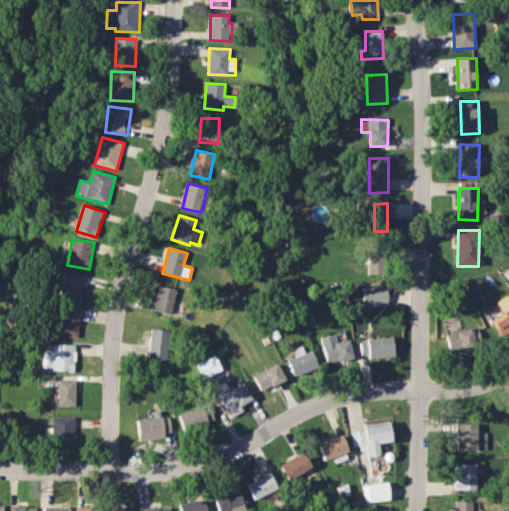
[(369,275),(385,275),(386,249),(370,248),(369,275)]
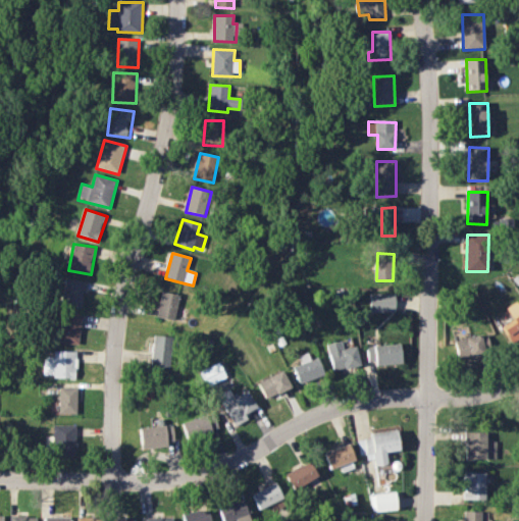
[(63,307),(84,309),(87,281),(66,279),(63,307)]
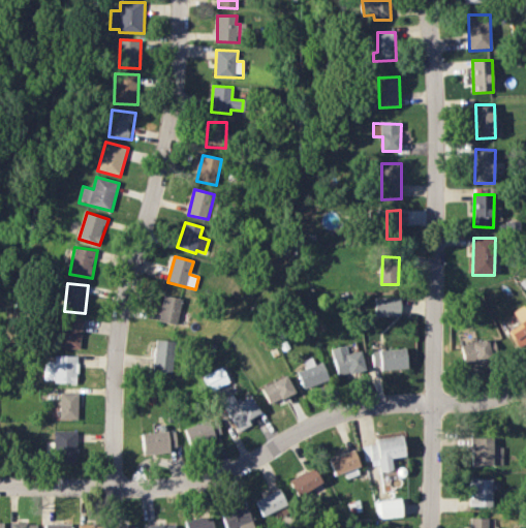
[(183,300),(164,296),(159,322),(178,325),(183,300)]
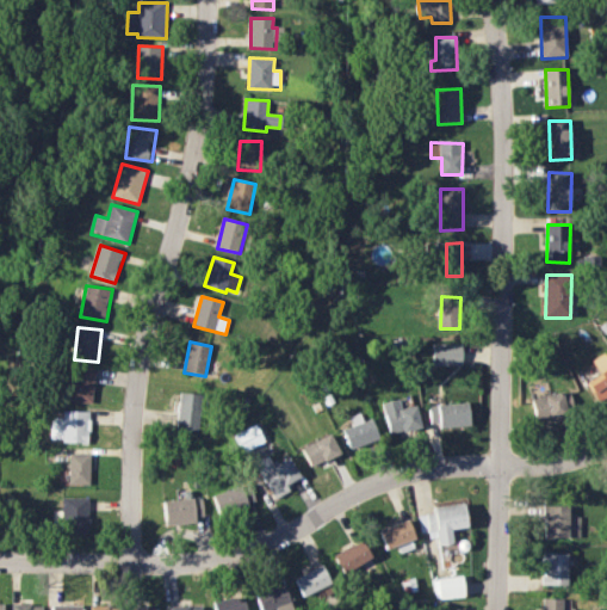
[(464,344),(435,345),(435,367),(464,365),(464,344)]
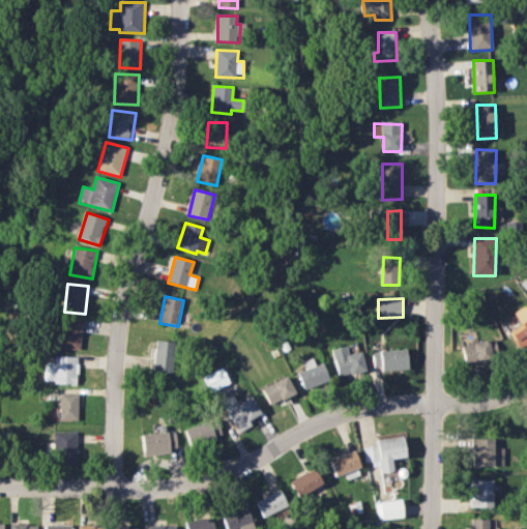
[(515,313),(522,324),(510,331),(522,349),(526,346),(526,306),(515,313)]
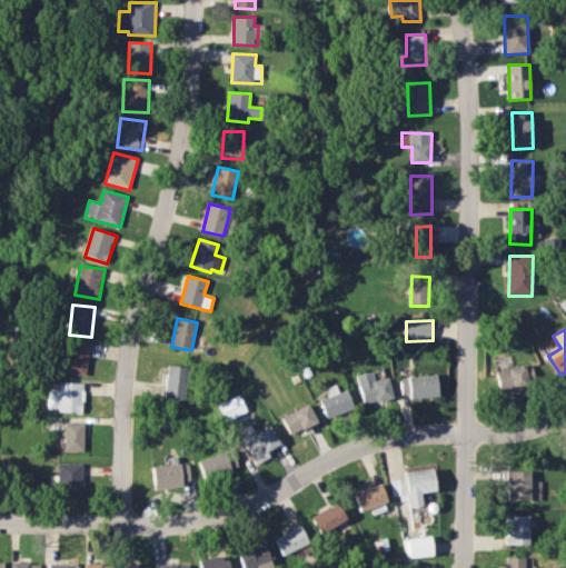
[(63,341),(59,374),(87,376),(90,345),(63,341)]
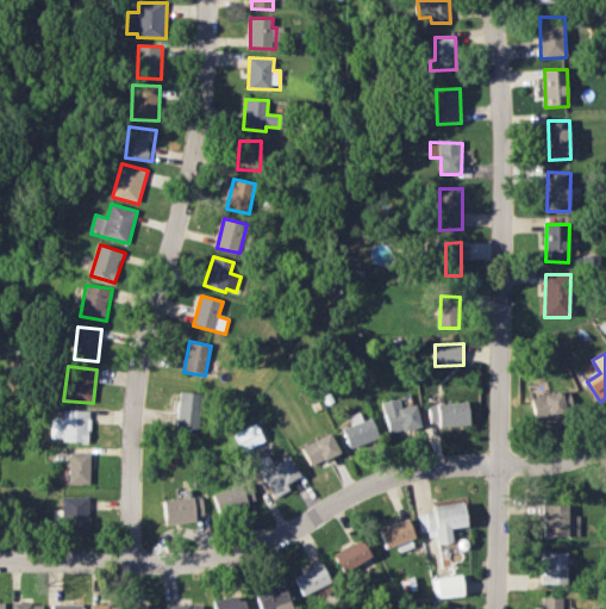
[(533,399),(538,421),(576,412),(572,391),(533,399)]
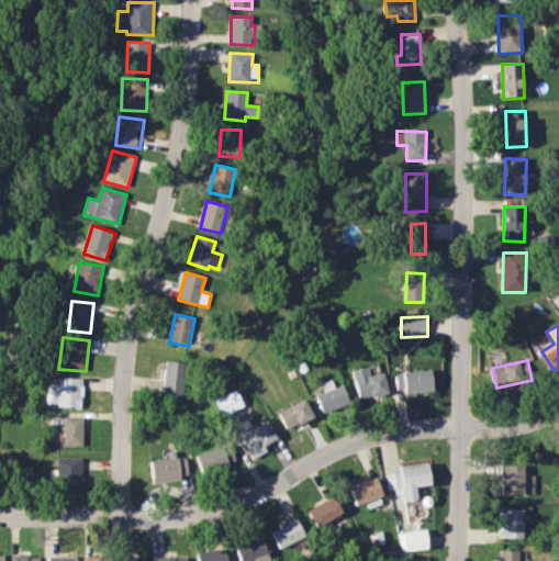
[(165,396),(186,397),(187,362),(166,362),(165,396)]
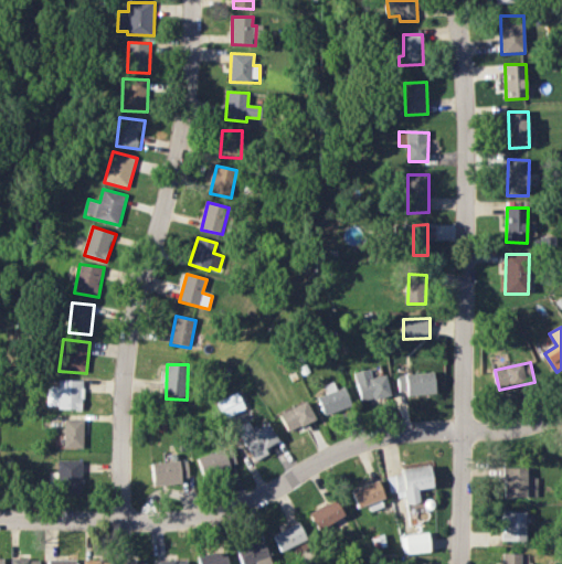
[(388,375),(372,379),(371,371),(356,373),(361,402),(391,396),(388,375)]
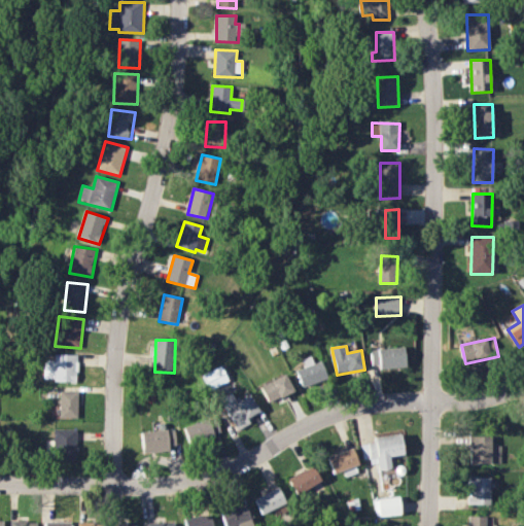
[(407,365),(405,347),(372,351),(374,370),(407,365)]
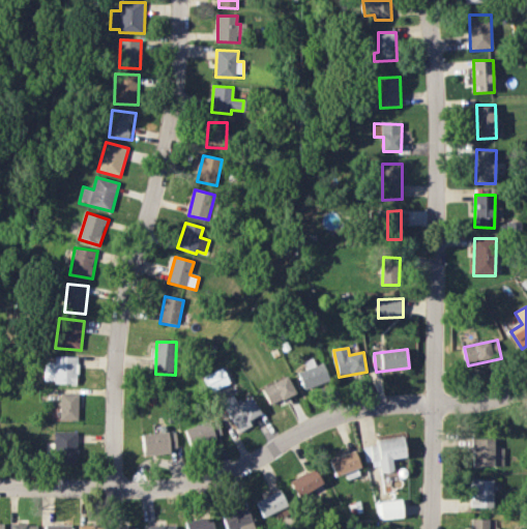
[(79,357),(55,357),(55,362),(46,362),(46,383),(79,384),(79,357)]
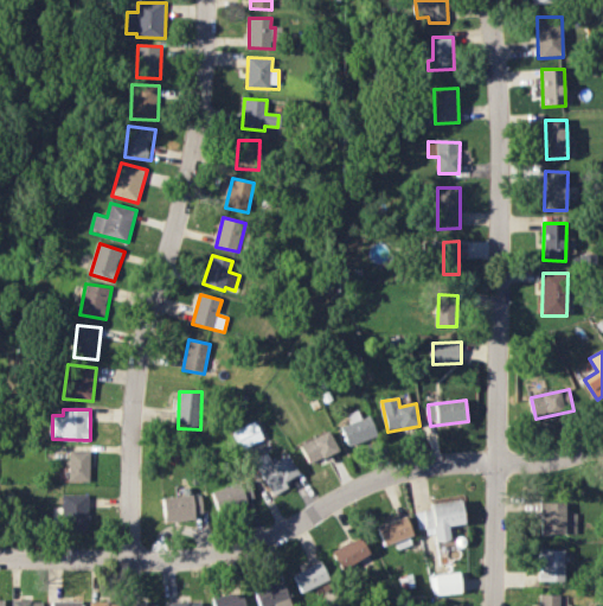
[(361,420),(359,410),(350,413),(353,423),(342,426),(348,446),(378,438),(372,416),(361,420)]
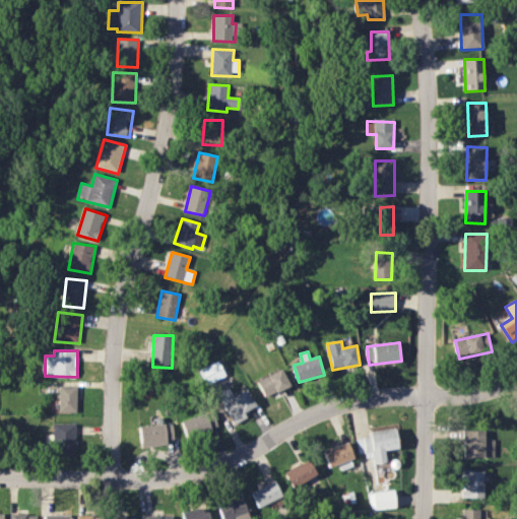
[(203,369),(208,384),(227,378),(220,363),(203,369)]
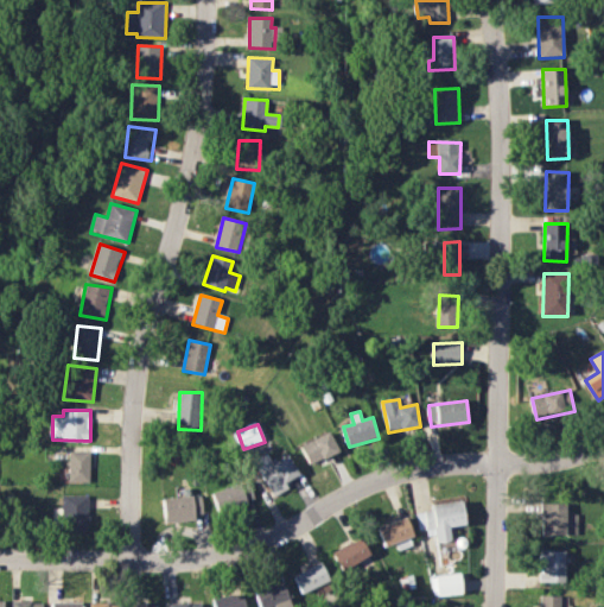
[(303,446),(311,466),(341,451),(331,432),(303,446)]
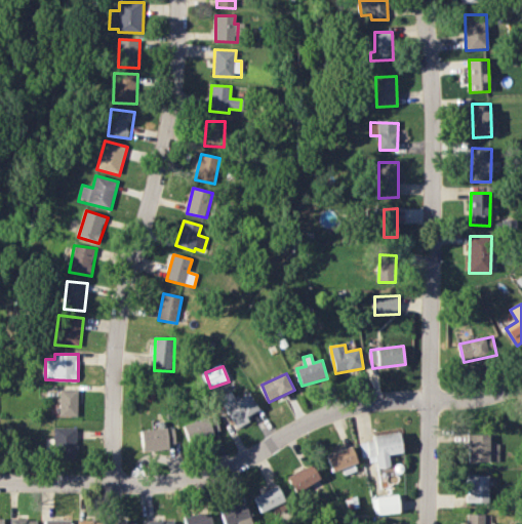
[(79,390),(61,390),(61,416),(79,416),(79,390)]
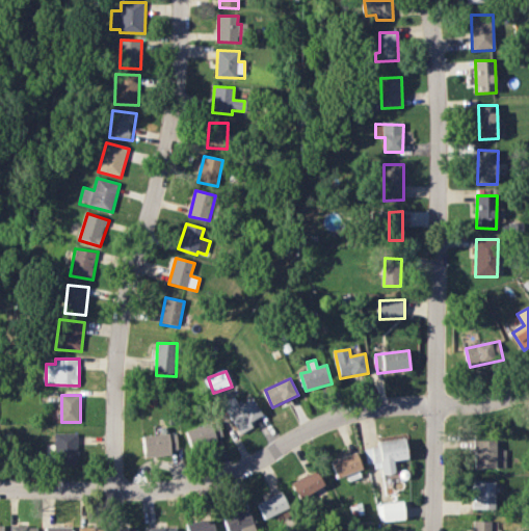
[(250,422),(264,416),(255,398),(240,405),(236,397),(225,402),(241,434),(254,428),(250,422)]
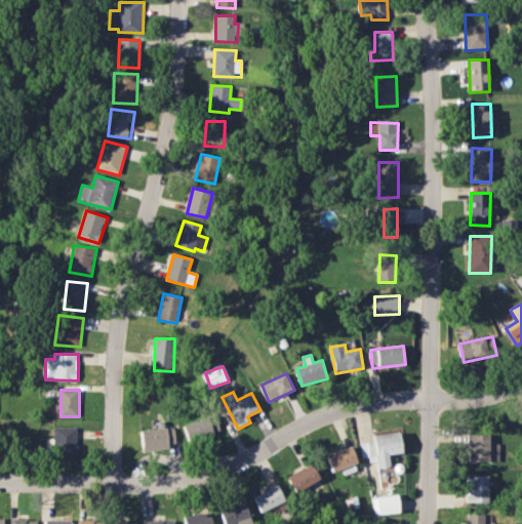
[(222,432),(216,415),(184,426),(189,442),(222,432)]
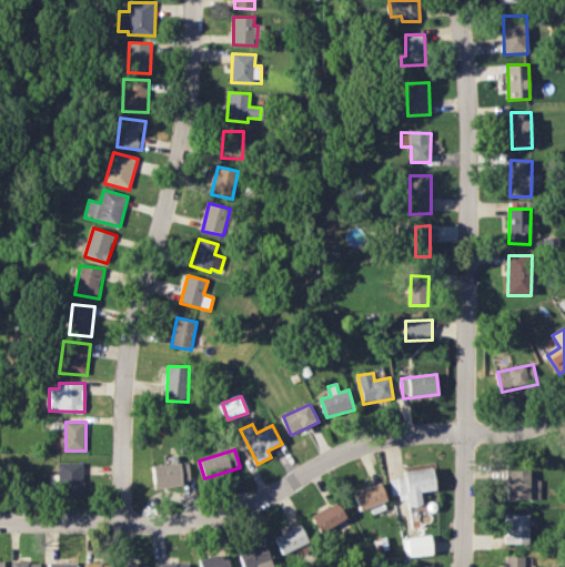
[(83,464),(59,464),(59,496),(83,496),(83,464)]
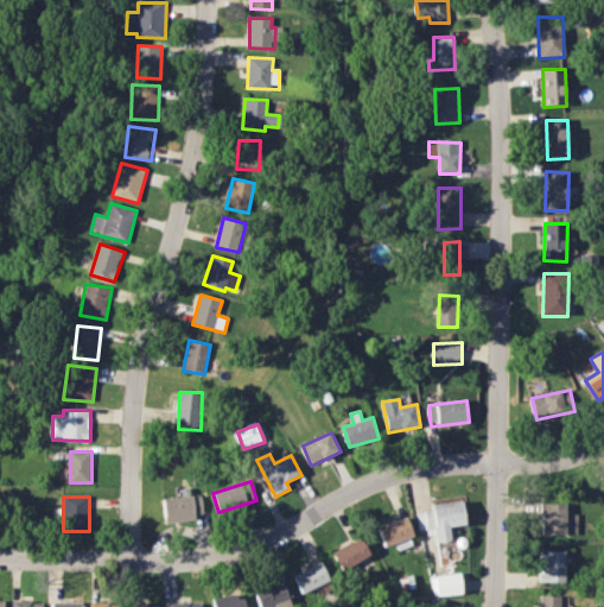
[(166,522),(205,520),(204,497),(165,498),(166,522)]
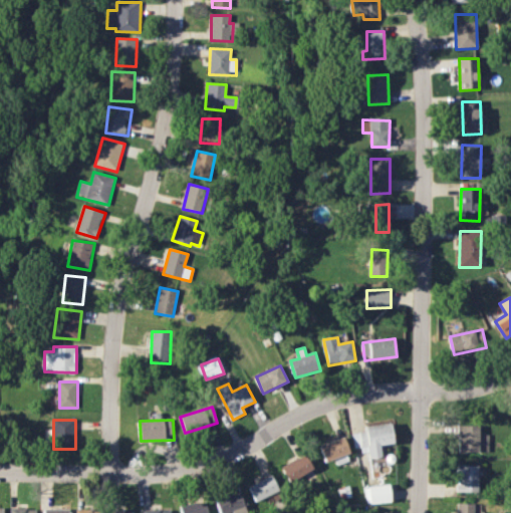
[(396,444),(393,424),(365,428),(366,433),(355,434),(358,454),(369,453),(370,459),(382,458),(381,446),(396,444)]
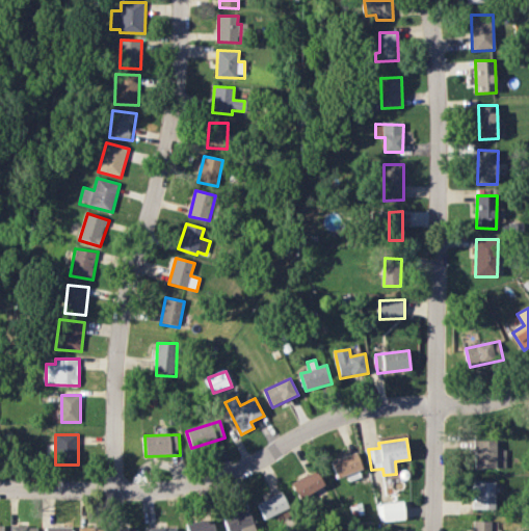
[(507,451),(497,450),(497,442),(476,441),(475,468),(507,469),(507,451)]
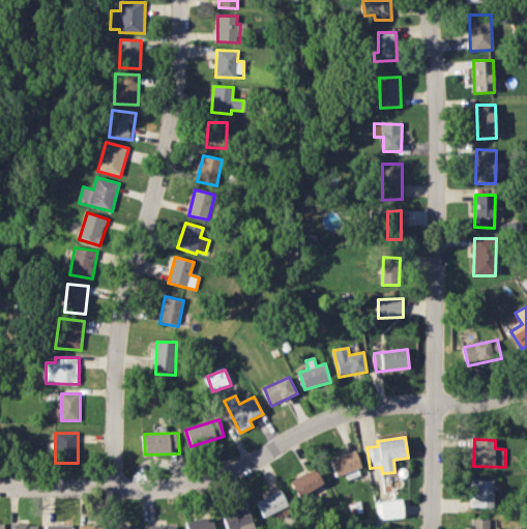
[(337,476),(361,467),(355,451),(330,460),(337,476)]
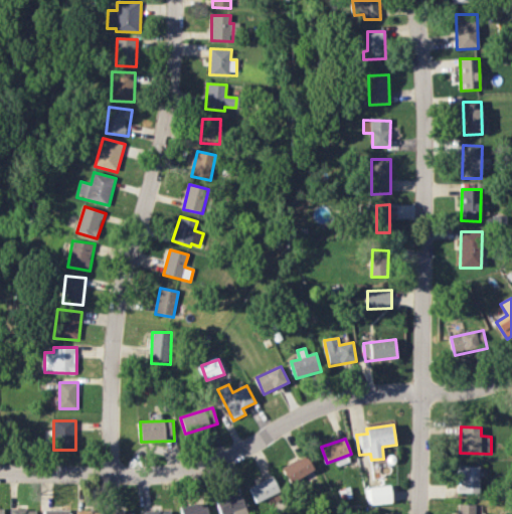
[(315,470),(305,455),(283,470),(293,484),(315,470)]
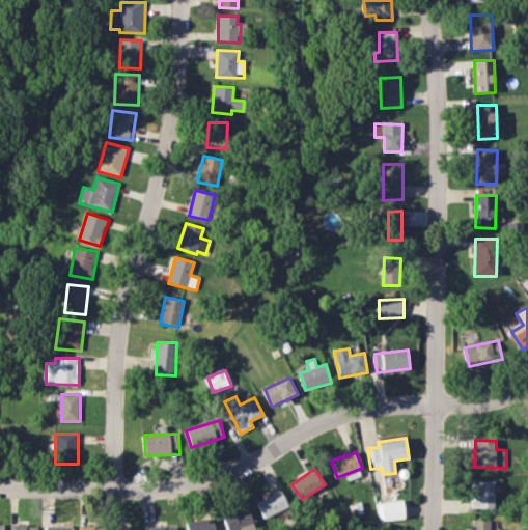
[(473,508),(495,509),(495,481),(474,481),(473,508)]
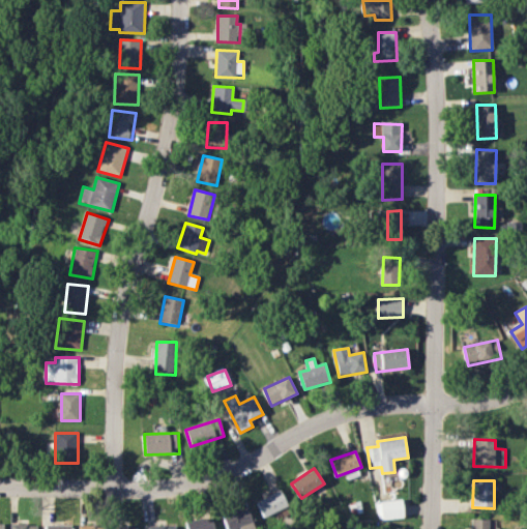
[(258,501),(264,518),(289,507),(282,491),(258,501)]
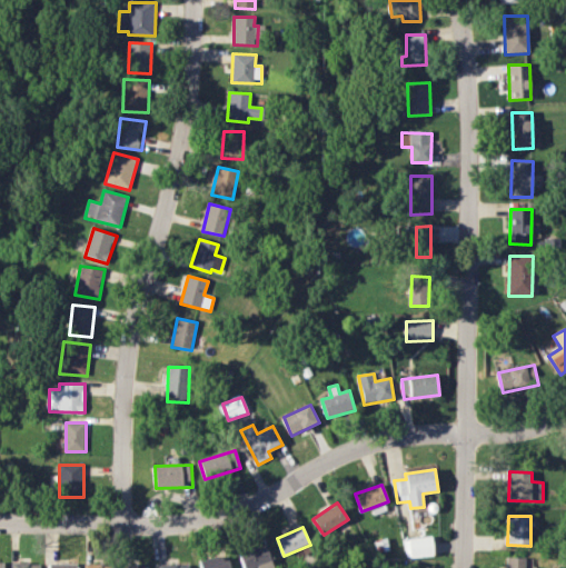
[(407,540),(409,559),(435,556),(433,536),(407,540)]
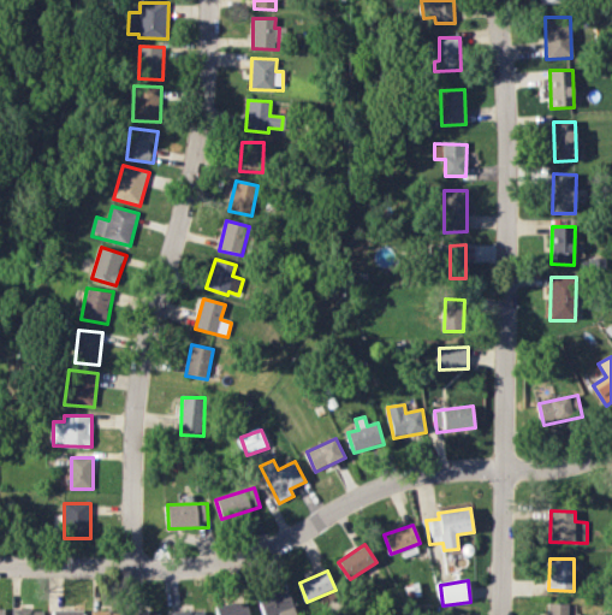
[(280,614),(297,614),(291,590),(260,597),(263,614),(280,614)]
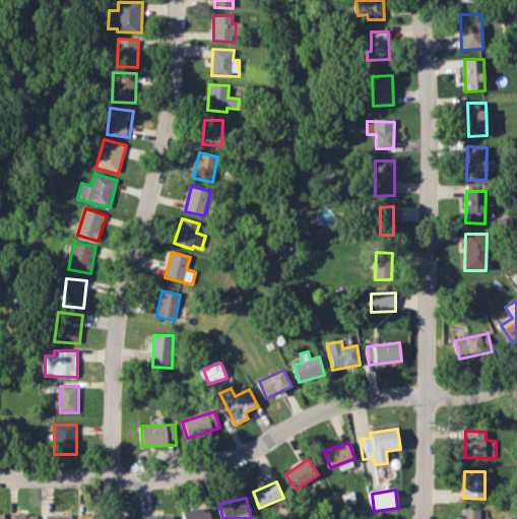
[(210,518),(209,508),(184,512),(185,518),(210,518)]
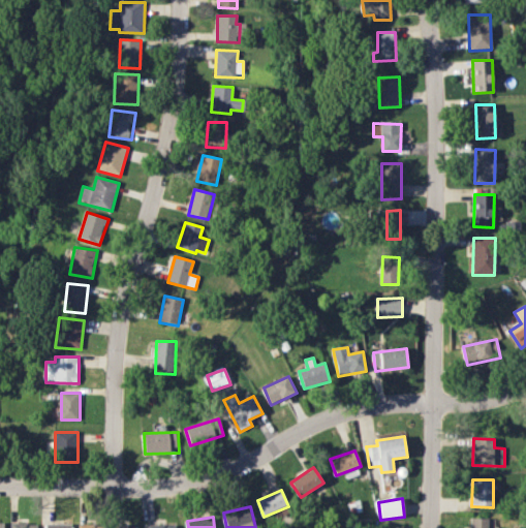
[(489,527),(489,519),(471,519),(470,527),(489,527)]
